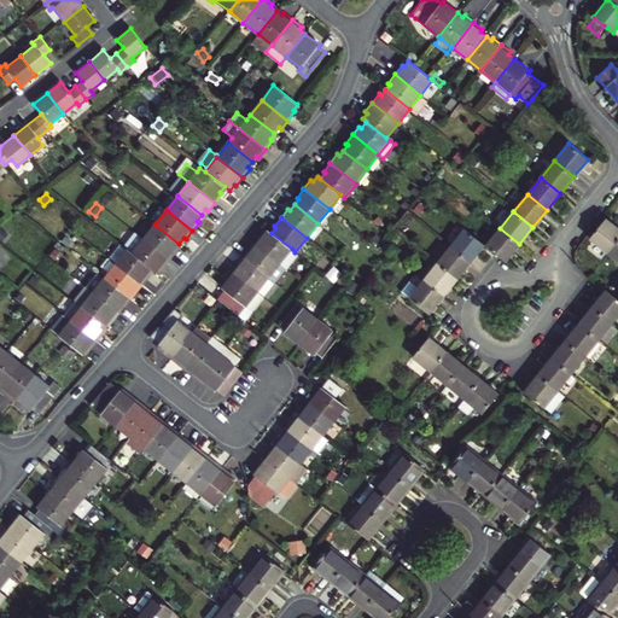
[(589,238),(607,252),(617,239),(617,227),(606,219),(589,238)]
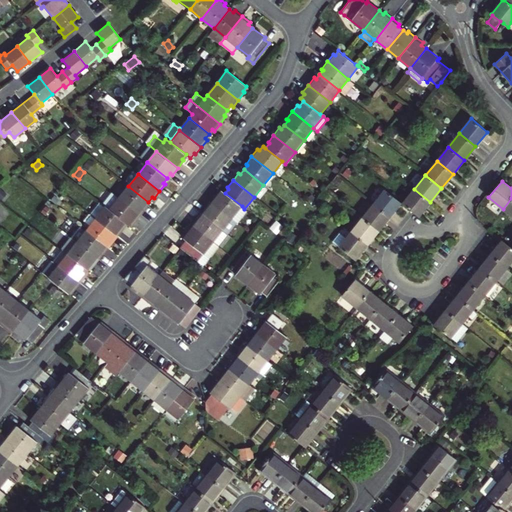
[(148,202),(128,186),(118,197),(140,215),(146,208),(145,206),(148,202)]
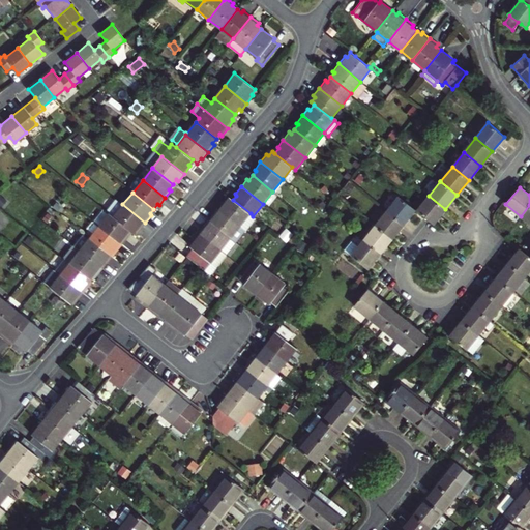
[(386,211),(404,225),(415,209),(399,196),(386,211)]
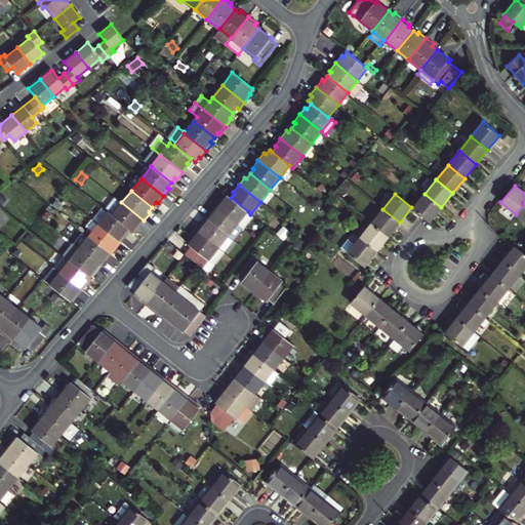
[(441,207),(425,194),(412,208),(420,214),(429,221),(441,207)]
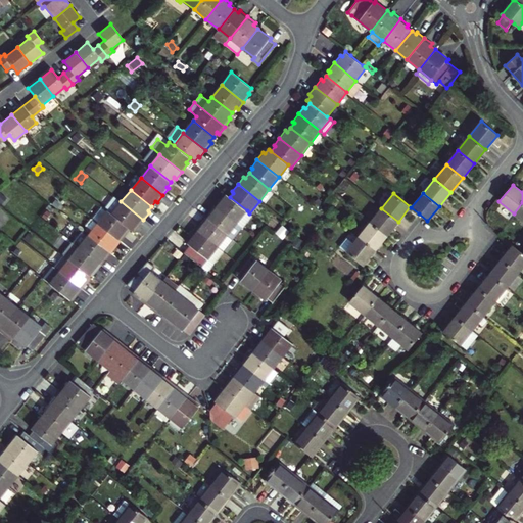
[(221,198),(216,205),(237,223),(247,210),(230,197),(227,195),(223,199),(221,198)]
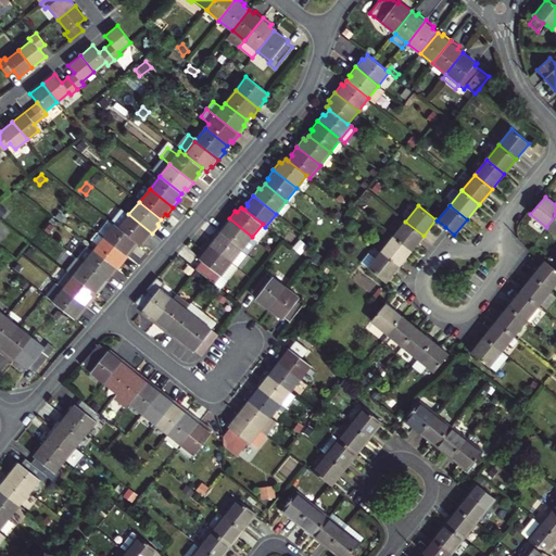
[(112,223),(136,241),(140,244),(142,243),(143,244),(152,234),(128,214),(123,210),(112,223)]
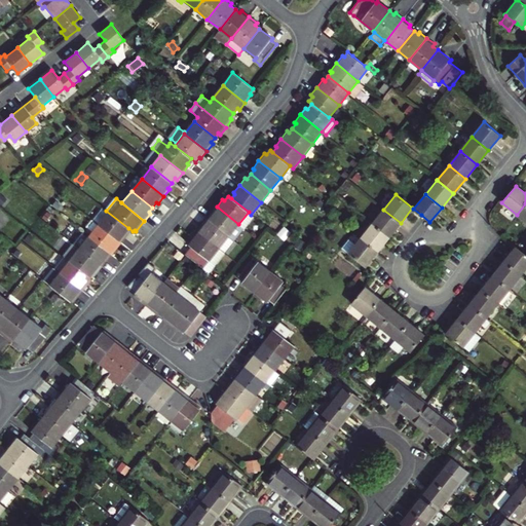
[(525,222),(525,203),(517,215),(525,222)]
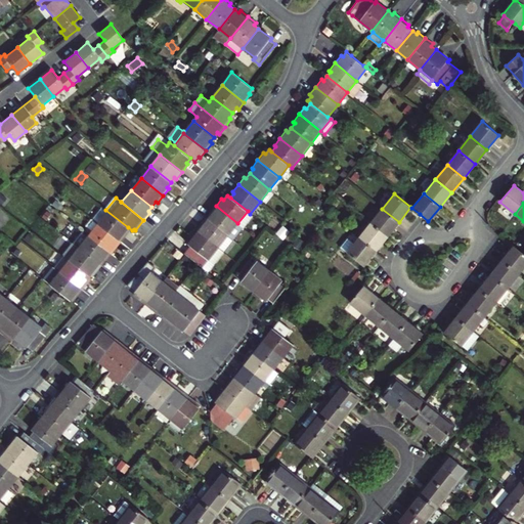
[(237,223),(216,206),(209,213),(211,215),(208,219),(232,238),(242,226),(237,223)]
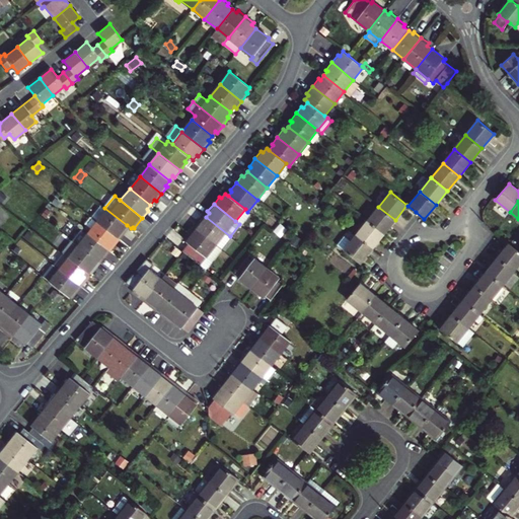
[(127,225),(104,208),(101,205),(92,217),(97,221),(120,239),(125,232),(123,230),(127,225)]
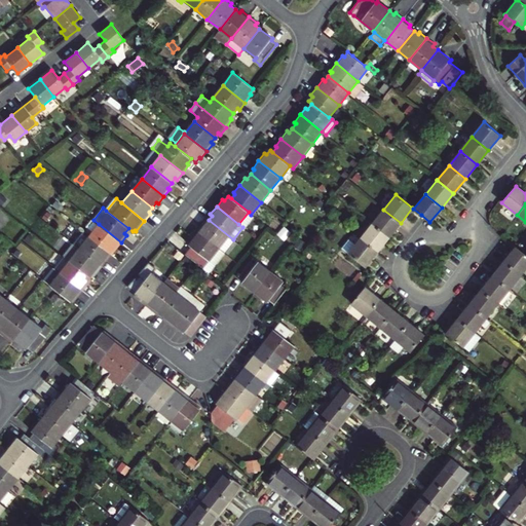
[(401,223),(383,210),(373,224),(388,236),(401,223)]
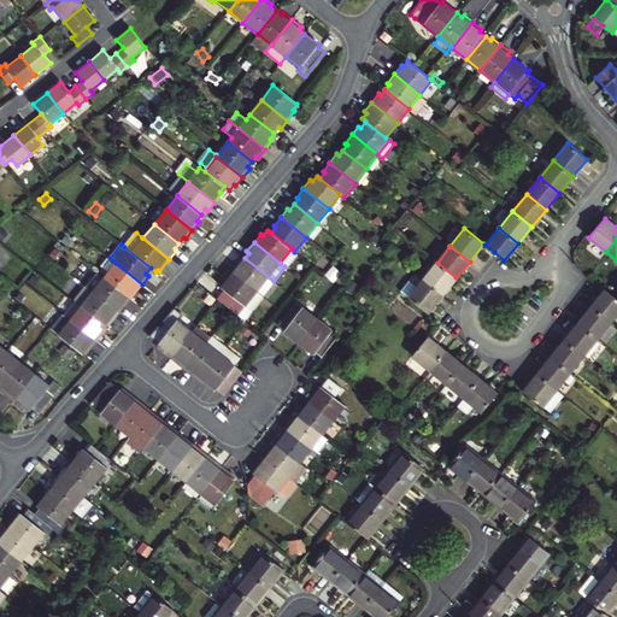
[(292,248),(280,263),(285,266),(286,268),(297,253),(294,252),(292,248)]
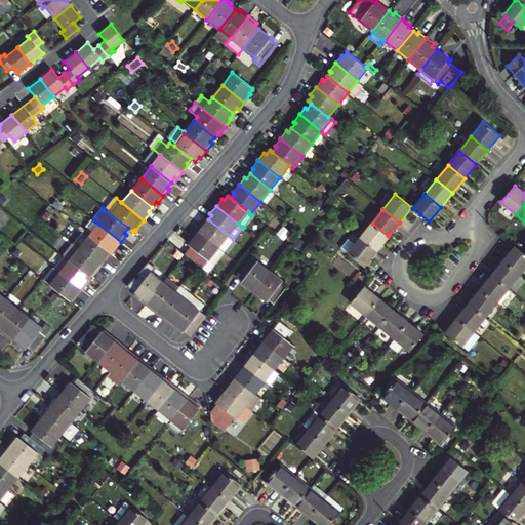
[(233,239),(208,219),(204,225),(202,223),(197,231),(218,248),(224,252),(234,240),(233,239)]
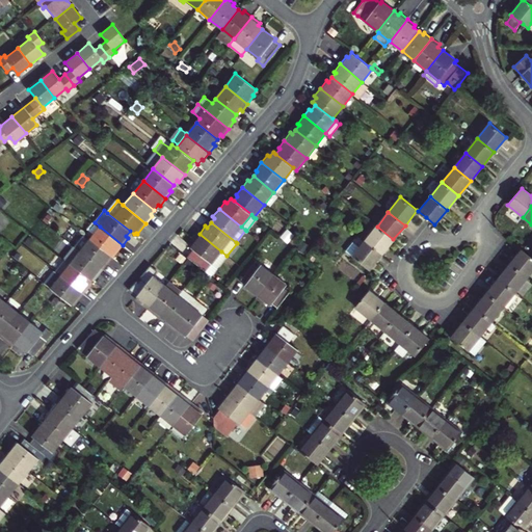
[(116,253),(123,245),(100,227),(90,239),(111,256),(114,250),(116,253)]
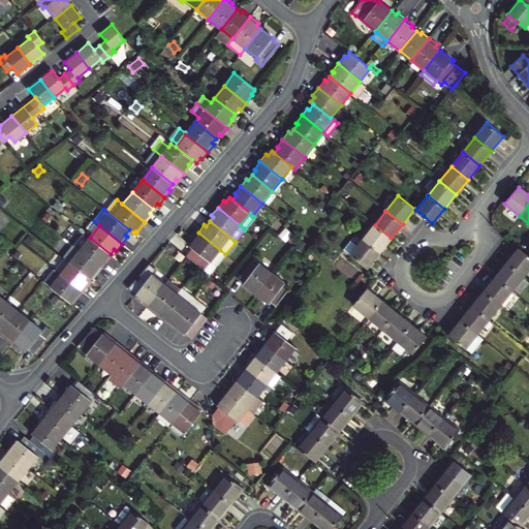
[(391,238),(375,225),(363,240),(379,253),(391,238)]
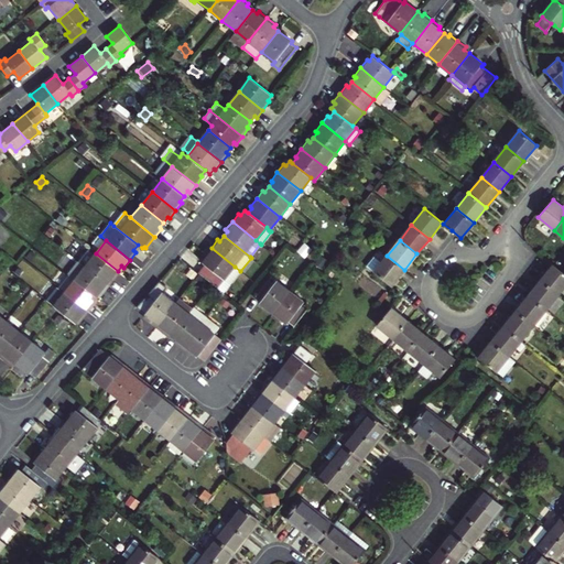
[(235,267),(212,248),(205,256),(207,257),(202,262),(205,264),(198,273),(217,289),(225,280),(235,267)]
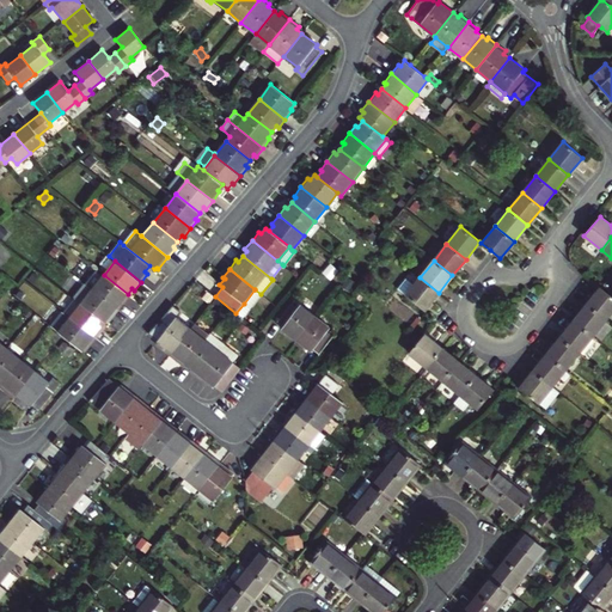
[(128,294),(104,275),(92,289),(118,310),(126,301),(123,300),(128,294)]
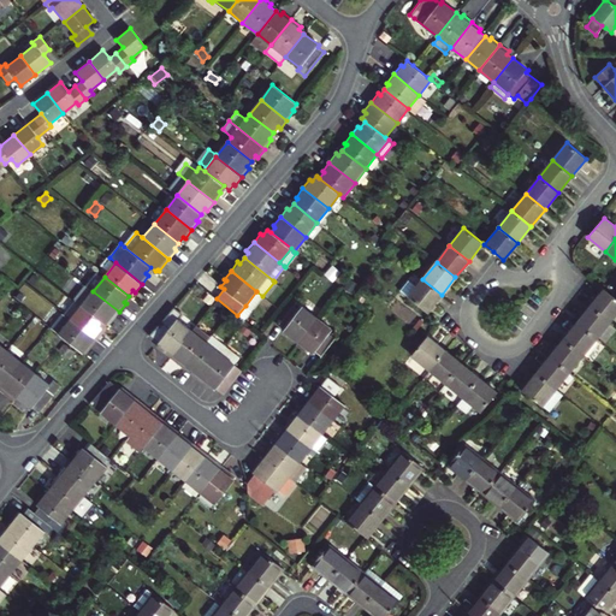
[(400,291),(408,297),(427,313),(442,295),(422,279),(416,286),(408,279),(400,291)]
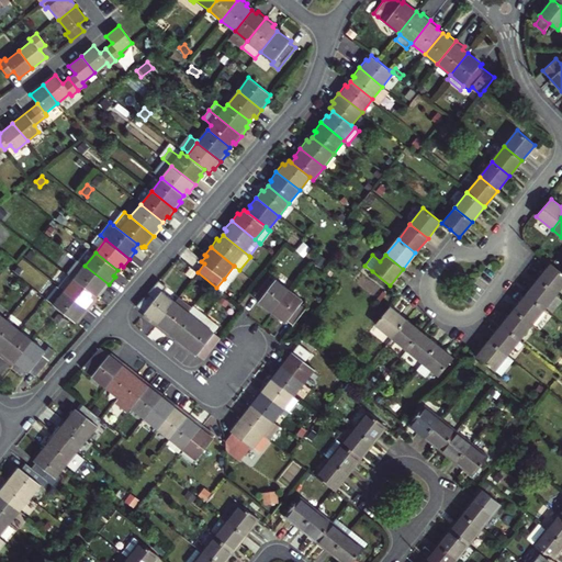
[(67,273),(75,279),(97,296),(100,291),(102,293),(109,284),(85,266),(78,260),(67,273)]
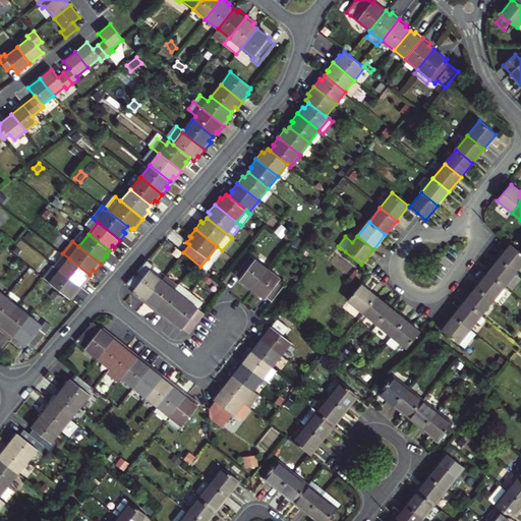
[(10,250),(14,245),(10,242),(6,247),(10,250)]
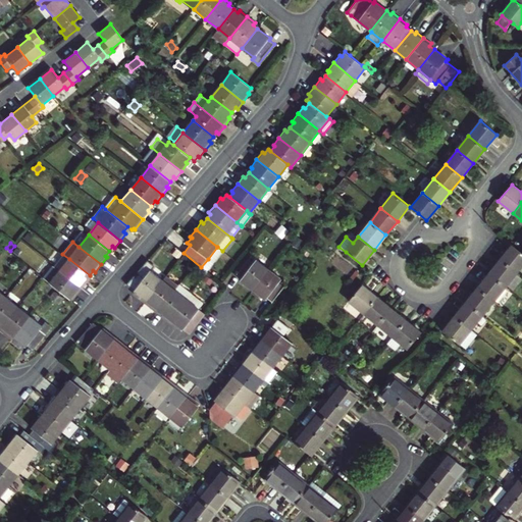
[(19,244),(14,251),(18,254),(23,248),(19,244)]
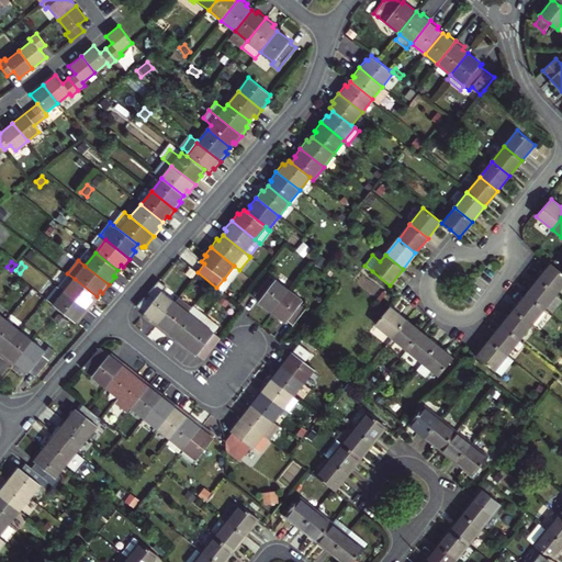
[(561,271),(551,263),(538,279),(555,293),(561,284),(561,271)]
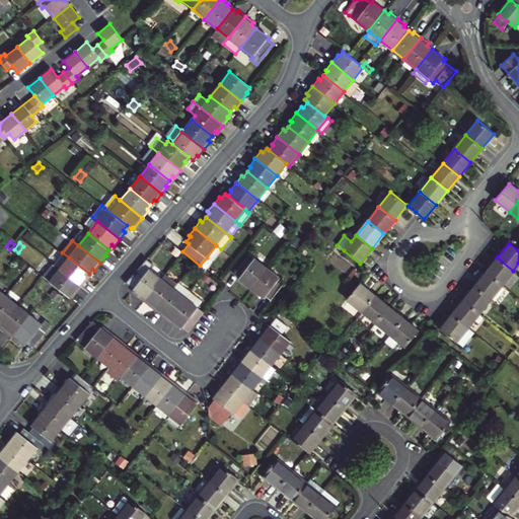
[(216,245),(207,257),(212,262),(221,249),(216,245)]
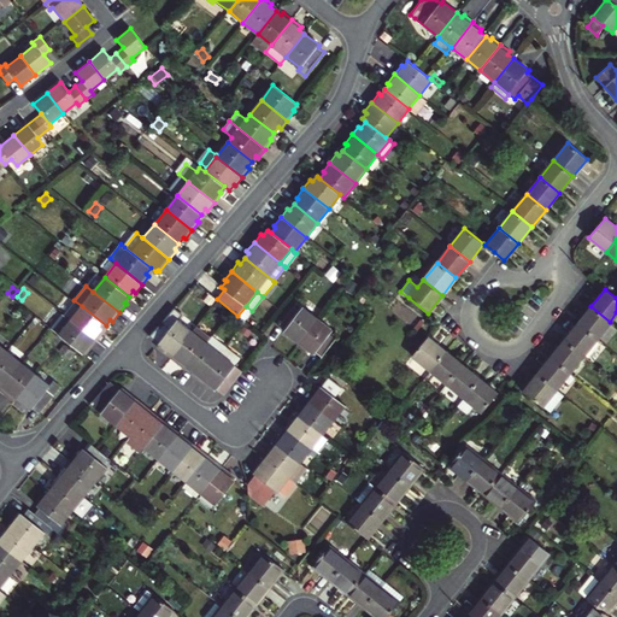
[(106,325),(82,306),(70,321),(97,341),(104,331),(101,330),(106,325)]
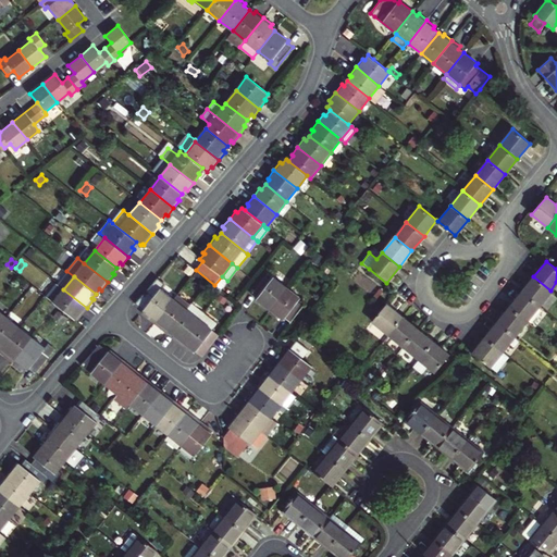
[(264,276),(252,293),(258,297),(257,299),(270,309),(286,287),(273,277),(271,281),(264,276)]
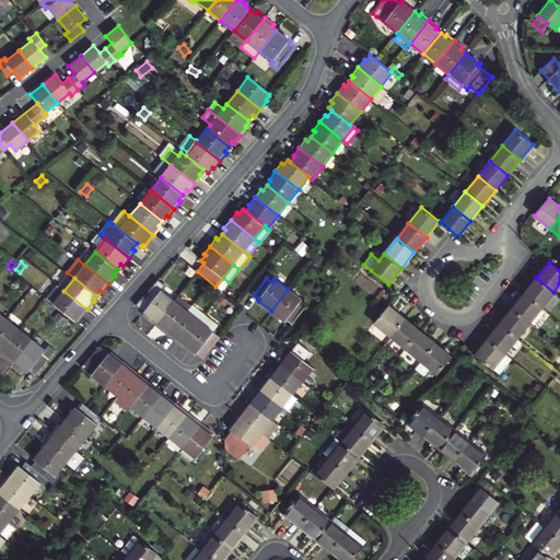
[(536,278),(524,293),(541,307),(553,292),(536,278)]
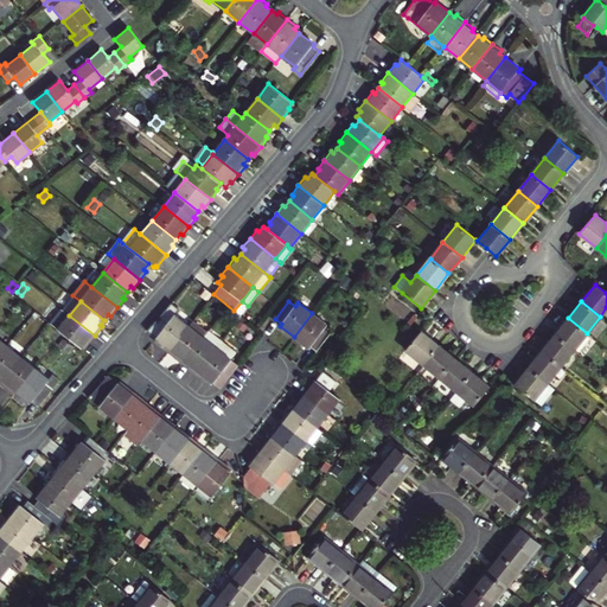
[(157,320),(147,331),(161,343),(159,345),(168,351),(189,326),(176,315),(179,311),(180,310),(172,304),(159,318),(160,319),(159,321),(157,320)]
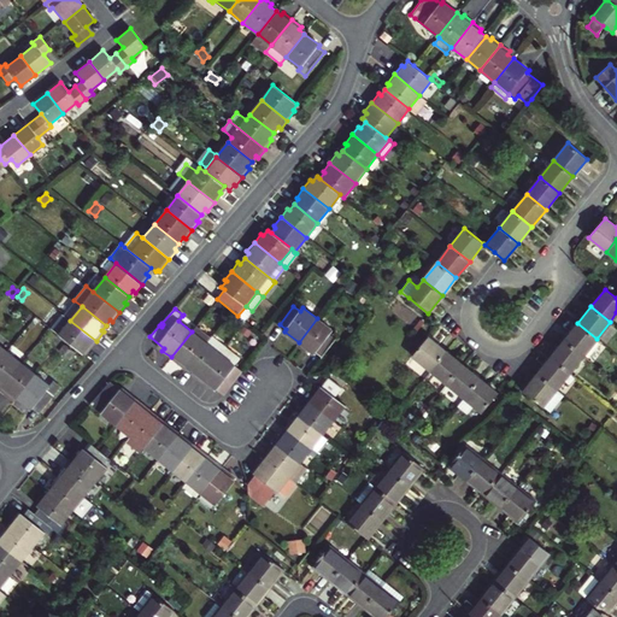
[(178,321),(192,331),(195,328),(197,327),(182,316),(178,321)]
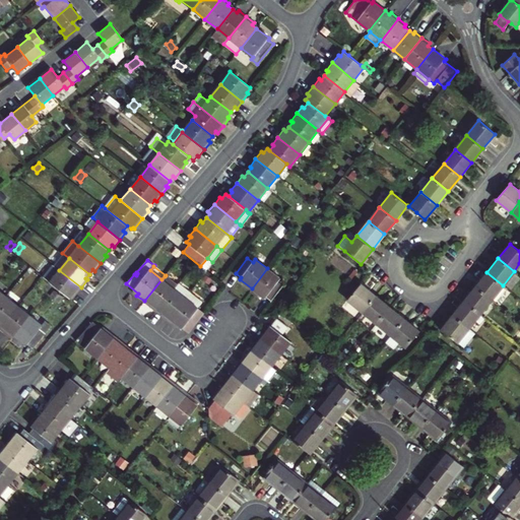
[(267,268),(252,288),(265,299),(266,297),(271,301),(283,285),(278,281),(280,278),(267,268)]
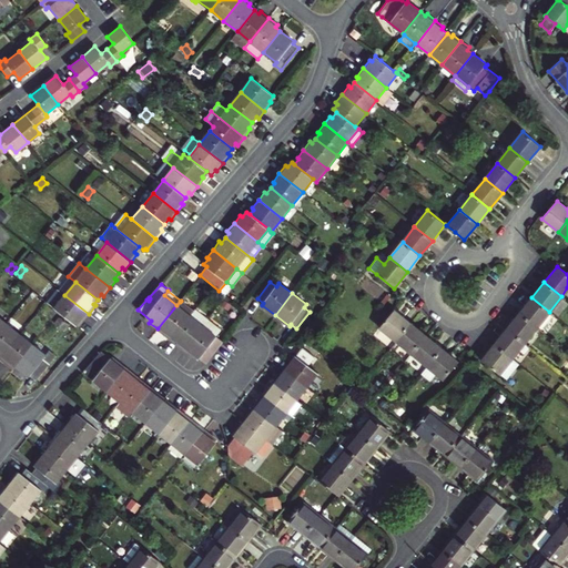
[(54,308),(59,312),(77,325),(80,321),(82,322),(89,314),(64,295),(54,308)]
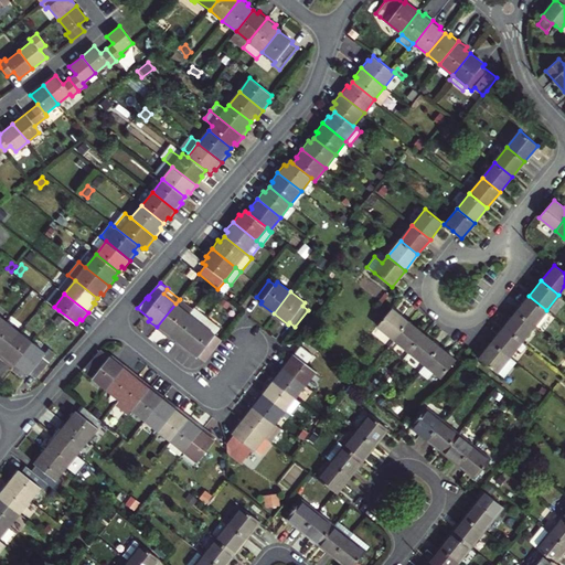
[(516,311),(534,326),(546,310),(529,296),(516,311)]
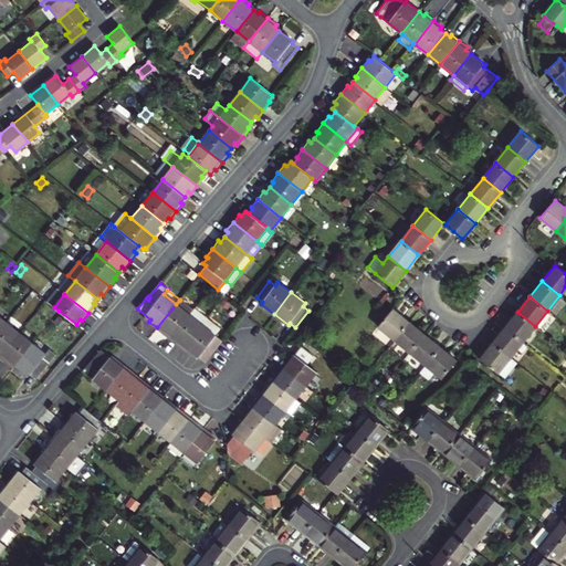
[(176,304),(157,327),(165,334),(166,332),(171,336),(191,311),(179,301),(176,304)]
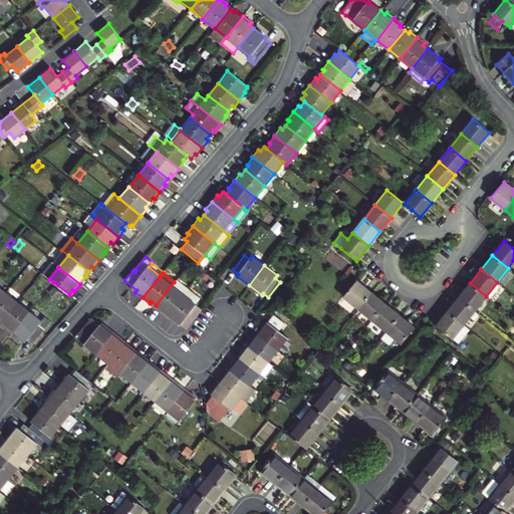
[(177,279),(174,282),(156,305),(160,308),(159,310),(167,316),(189,288),(177,279)]
